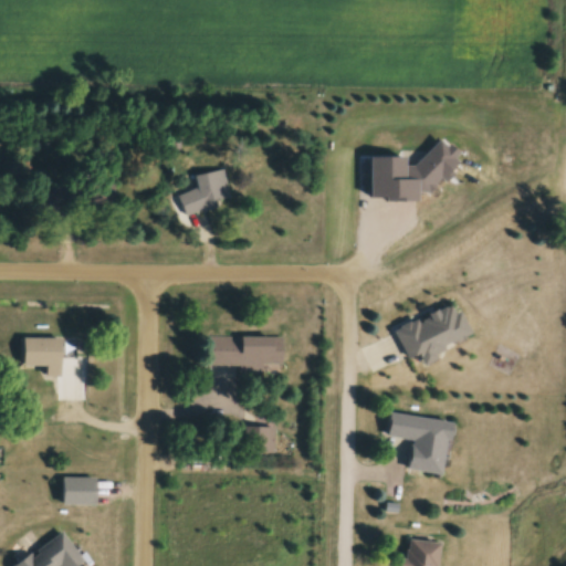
[(195,177),(198,192),(180,195),(184,215),(230,207),(224,171),(195,177)]
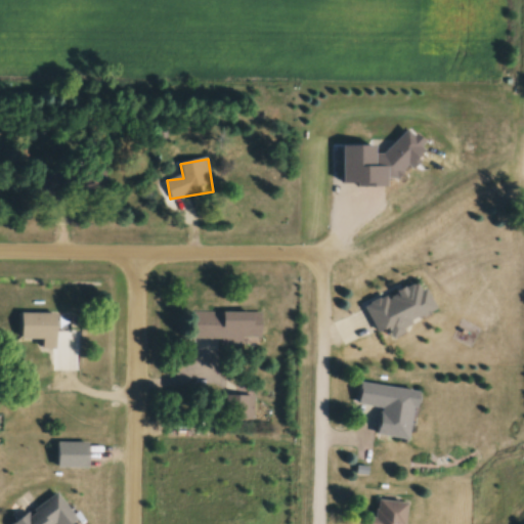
[(194,313),(193,342),(262,343),(262,314),(194,313)]
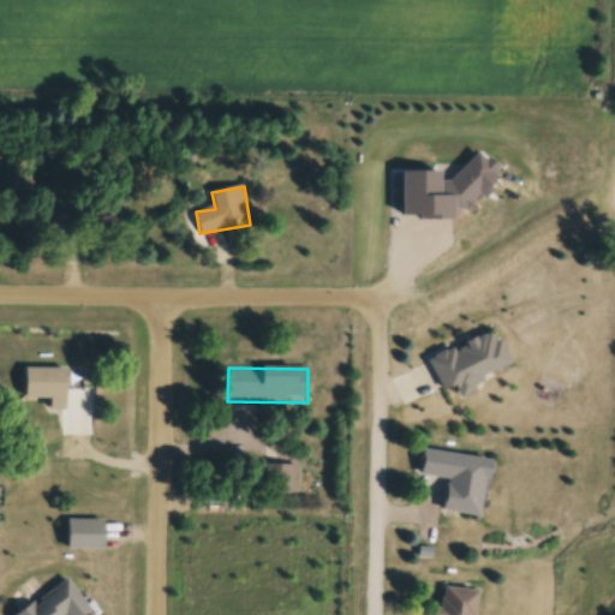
[(25,400),(49,400),(49,412),(66,412),(66,369),(25,369),(25,400)]
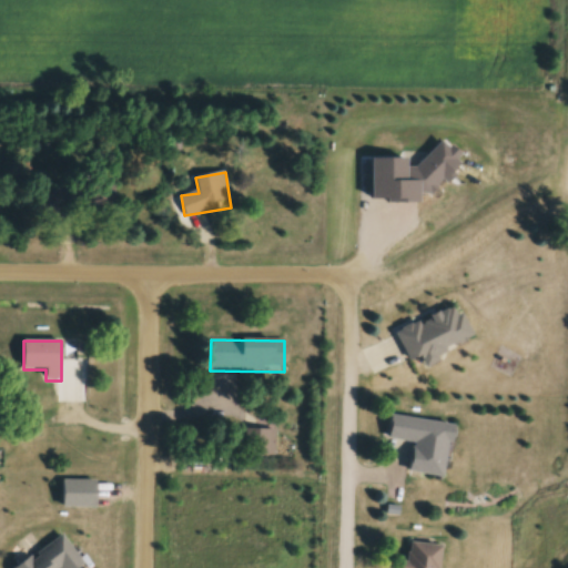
[(411,474),(445,478),(453,425),(393,417),(389,440),(414,444),(411,474)]
